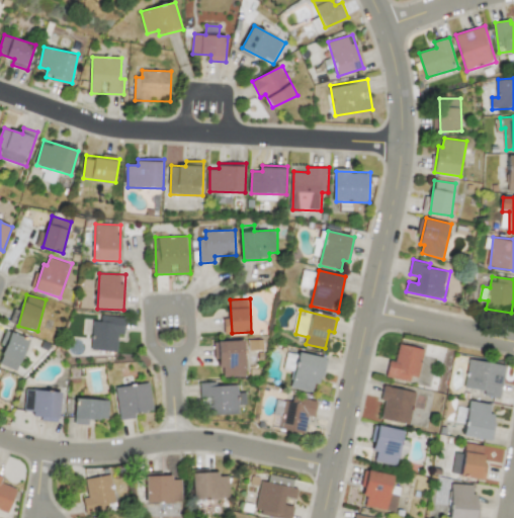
[(94,321),(93,350),(119,351),(119,334),(126,334),(126,317),(102,316),(102,321),(94,321)]
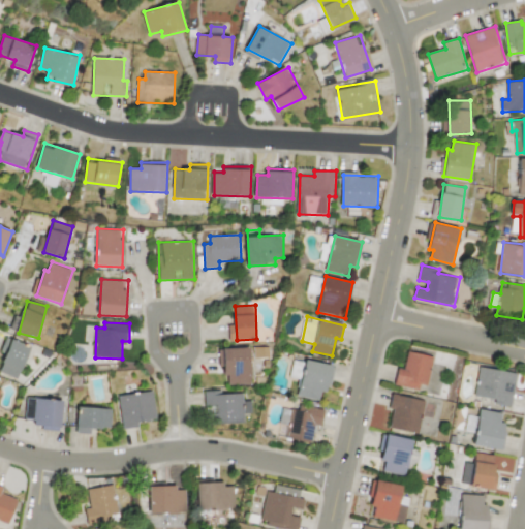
[(0,371),(19,378),(31,346),(11,338),(0,366),(0,371)]
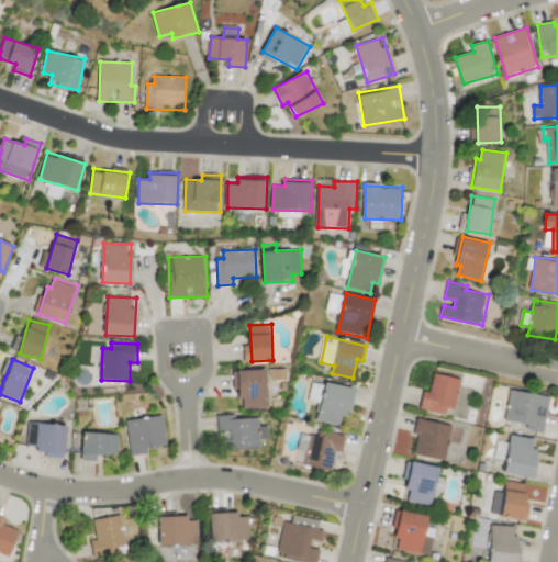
[(237,370),(240,400),(244,400),(245,408),(268,408),(267,369),(237,370)]
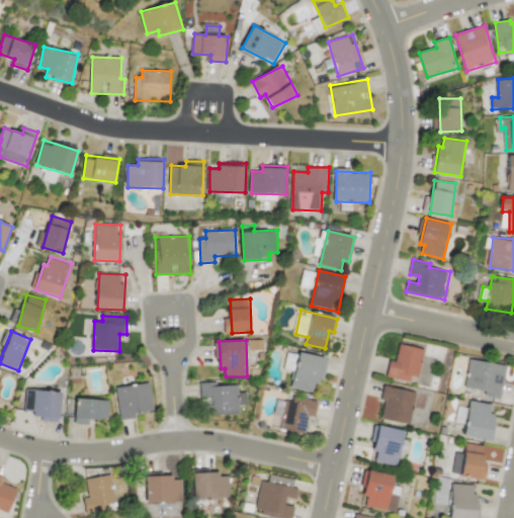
[(389,376),(421,381),(425,348),(400,345),(398,361),(391,360),(389,376)]
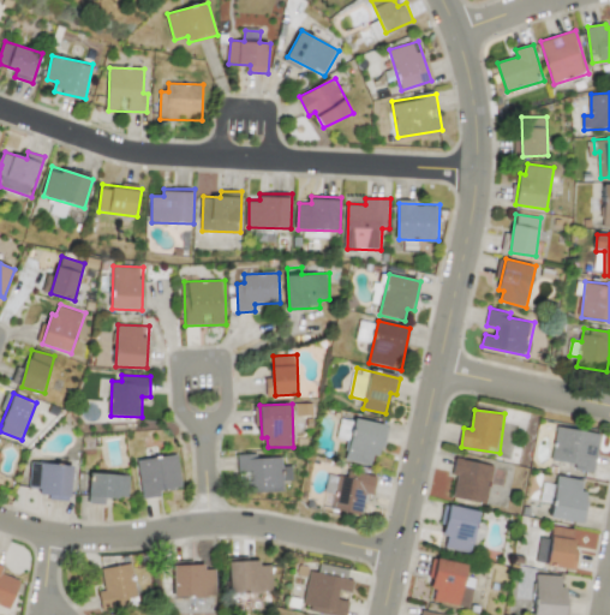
[(347,461),(374,464),(375,455),(382,457),(387,424),(342,418),(340,439),(350,440),(347,461)]
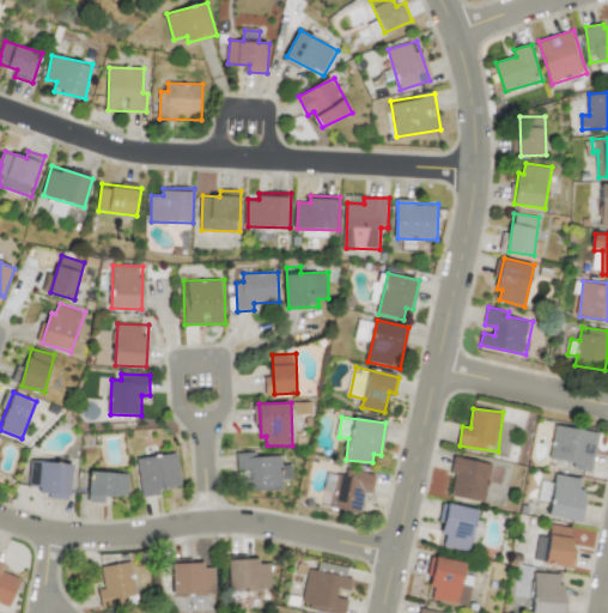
[(600,432),(557,425),(551,459),(575,462),(573,467),(593,471),(600,432)]
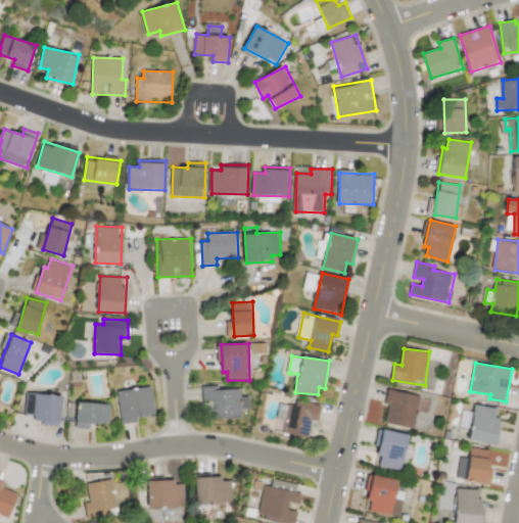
[(153,386),(119,390),(122,423),(138,422),(138,417),(156,415),(153,386)]
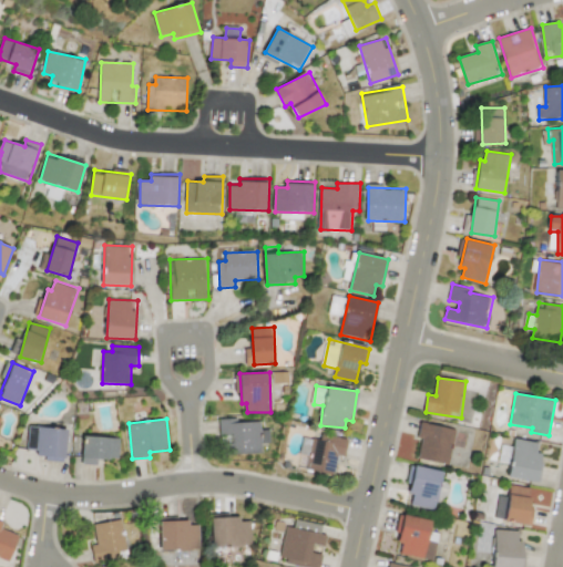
[(222,421),(223,454),(263,453),(262,420),(222,421)]
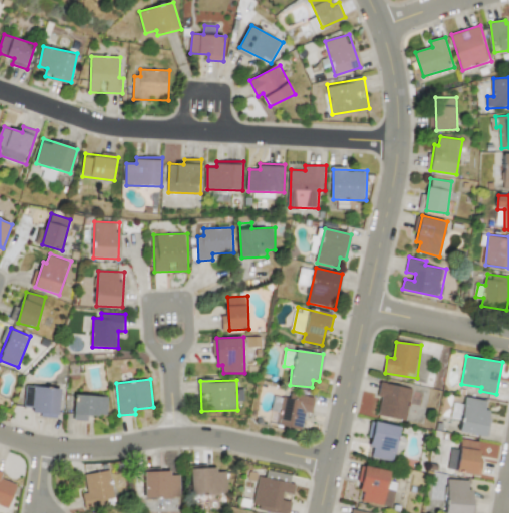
[(379,417),(409,420),(413,386),(383,383),(379,417)]
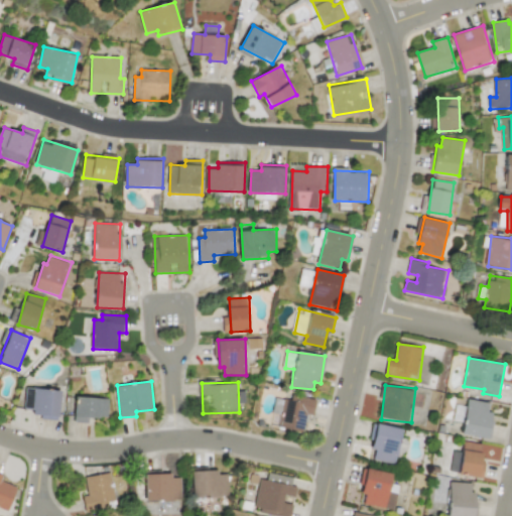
[(60,419),(61,390),(27,388),(26,409),(34,409),(34,417),(60,419)]
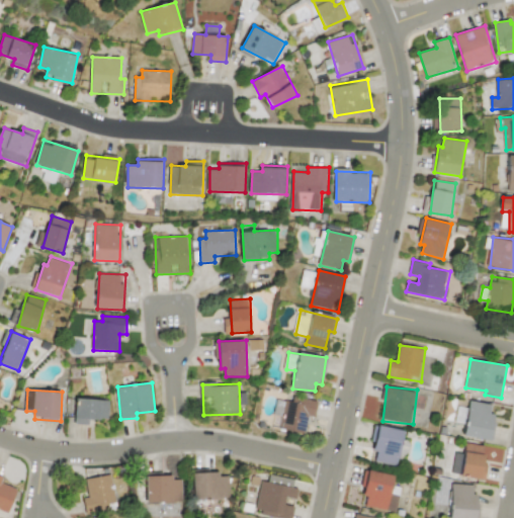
[(319,402),(294,397),(293,402),(278,399),(273,427),(307,433),(310,417),(316,418),(319,402)]
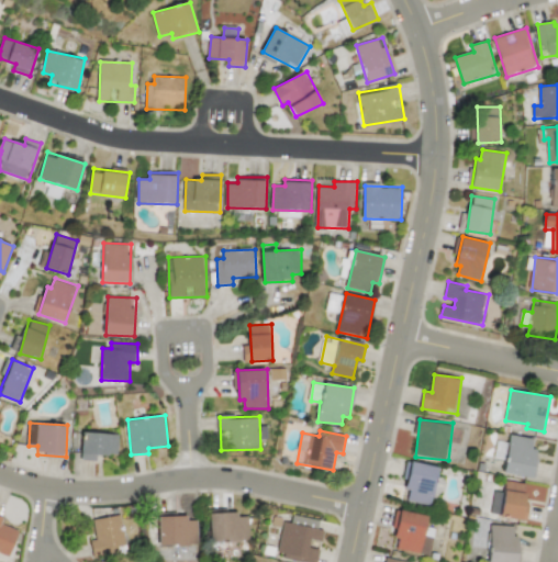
[(99,460),(100,454),(120,454),(120,434),(84,433),(82,460),(99,460)]
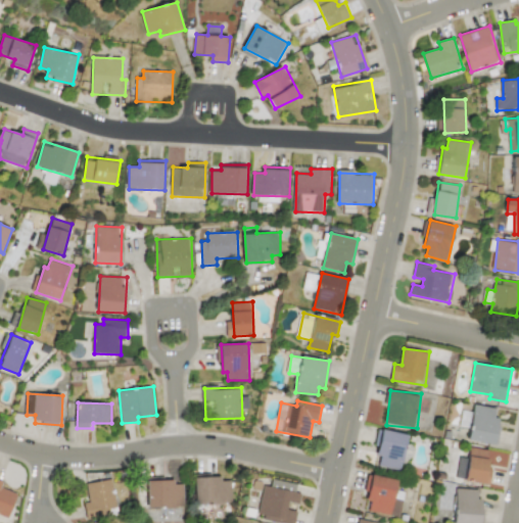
[(498,408),(474,405),(469,440),(498,444),(502,419),(496,418),(498,408)]
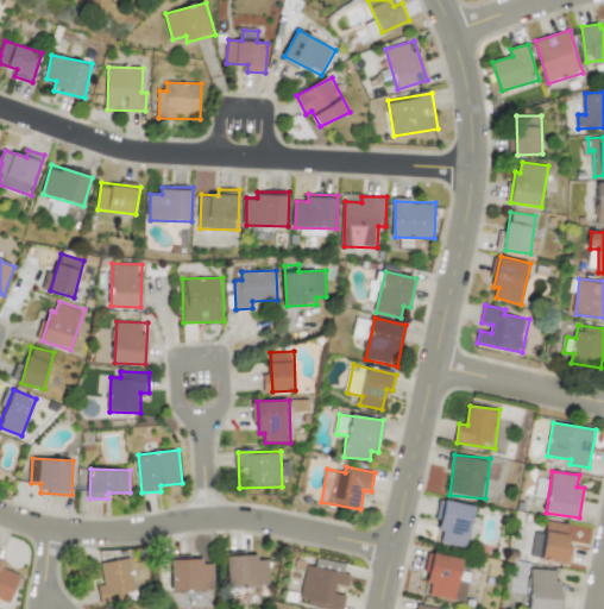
[(440,531),(445,532),(442,542),(467,548),(477,507),(446,500),(440,531)]
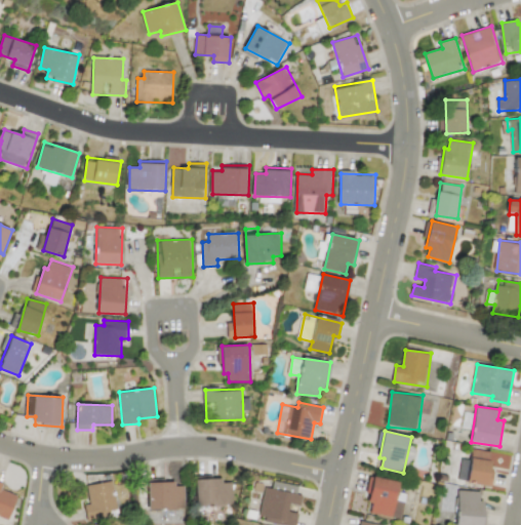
[(492,452),(473,449),(468,483),(492,486),(495,471),(490,470),(492,452)]
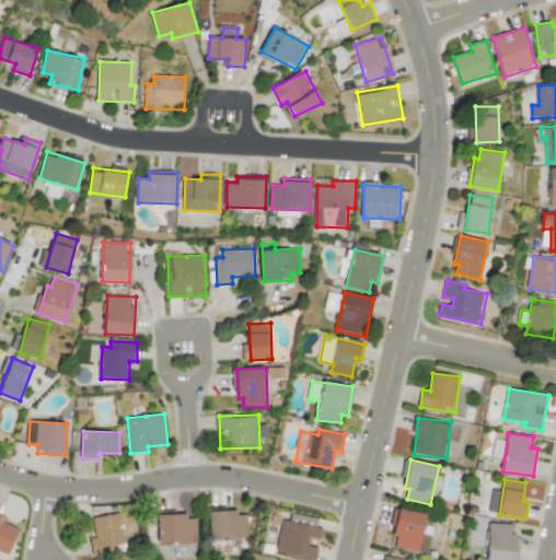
[(250,538),(248,514),(240,514),(239,510),(210,511),(211,539),(250,538)]
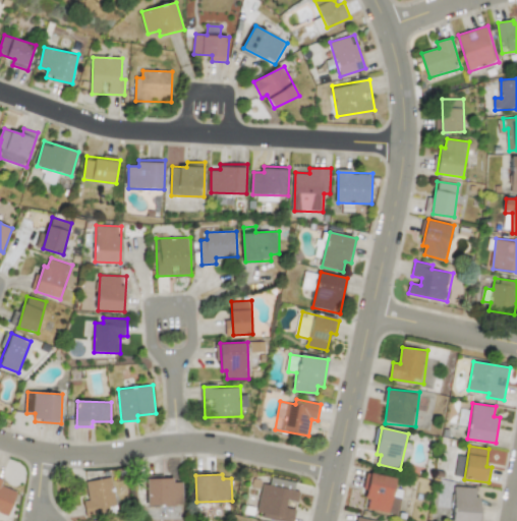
[(398,477),(370,474),(367,500),(369,500),(368,510),(401,514),(404,489),(396,488),(398,477)]
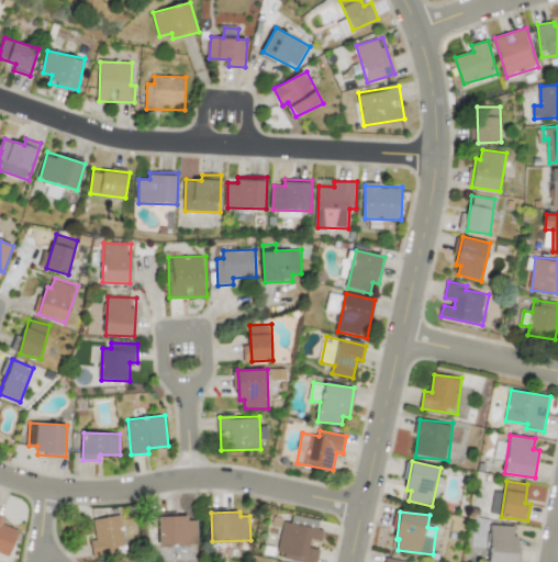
[(95,519),(98,539),(92,540),(95,558),(129,552),(123,514),(95,519)]
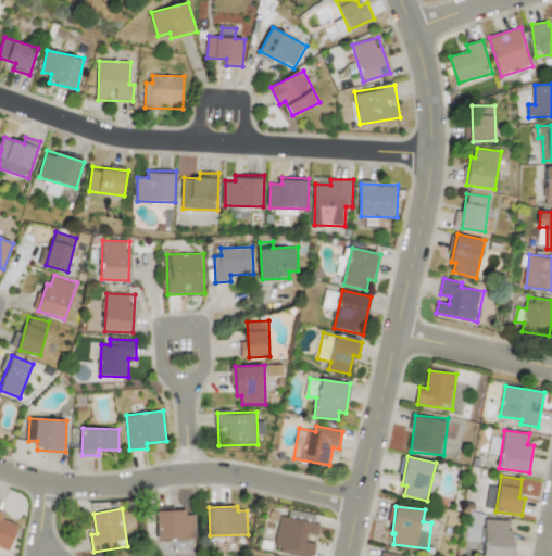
[(277,552),(302,555),(315,555),(317,543),(306,541),(309,534),(320,536),(322,523),(316,522),(318,514),(285,508),(277,552)]
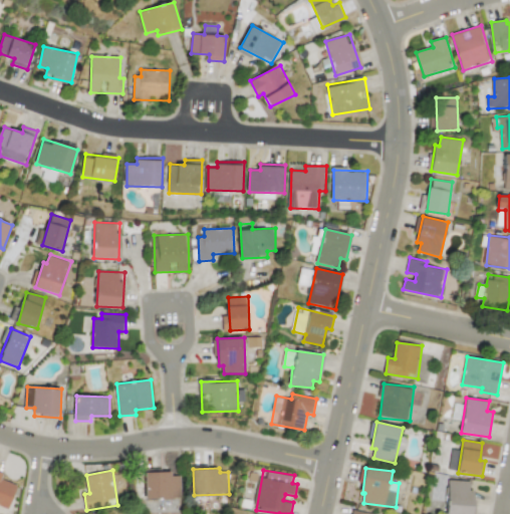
[(17,484),(2,480),(4,472),(0,471),(0,505),(11,508),(17,484)]
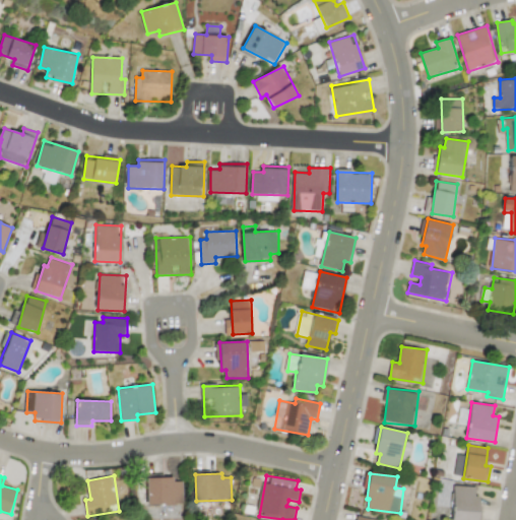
[(148,478),(148,505),(185,504),(184,480),(175,481),(175,477),(148,478)]
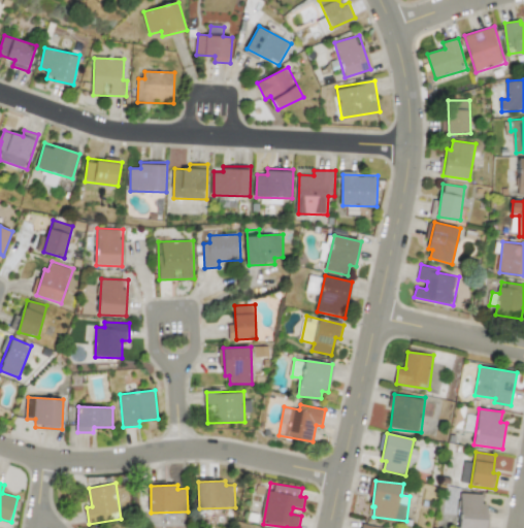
[(486,527),(487,494),(461,493),(459,527),(486,527)]
